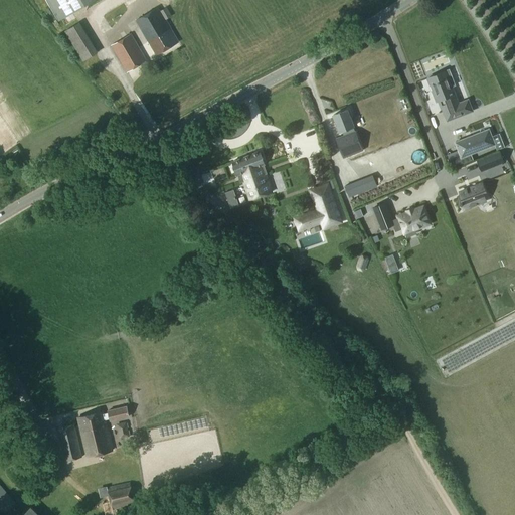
[(45,0),(58,21),(94,0),(45,0)]
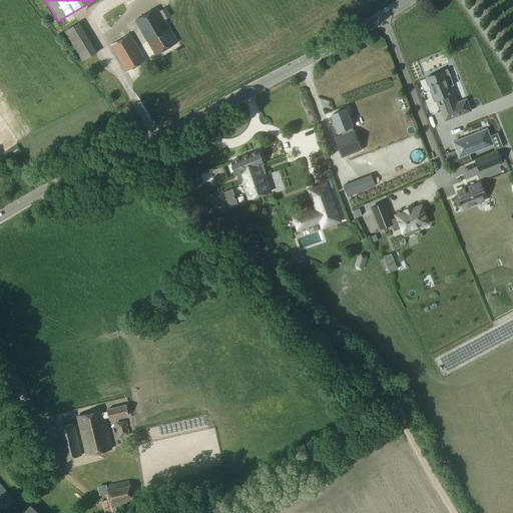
[(156,8),(135,21),(155,55),(177,42),(163,20),(170,16),(165,8),(159,12),(156,8)]
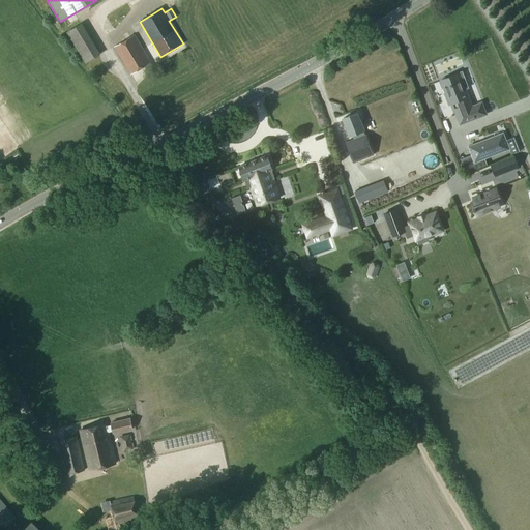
[(188,15),(177,22),(185,36),(197,29),(188,15)]
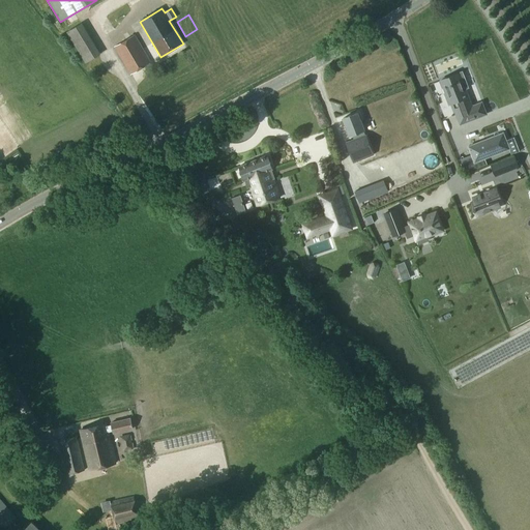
[(93,27),(99,36),(113,28),(107,19),(93,27)]
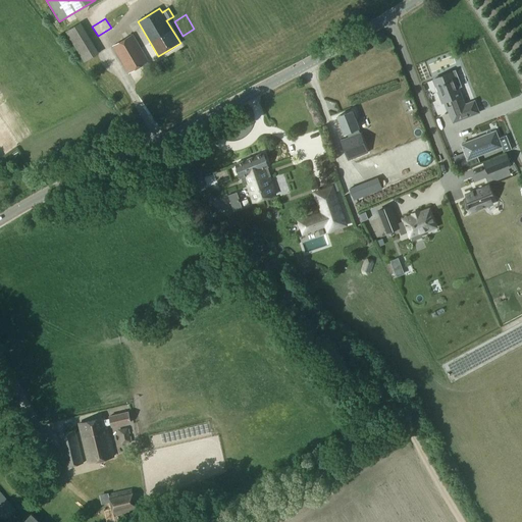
[(80,23),(66,33),(84,62),(98,53),(80,23)]
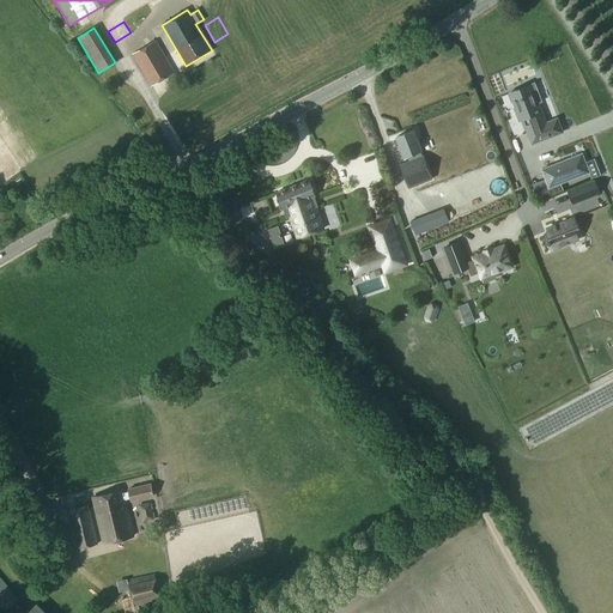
[(155,41),(132,55),(151,86),(174,73),(155,41)]
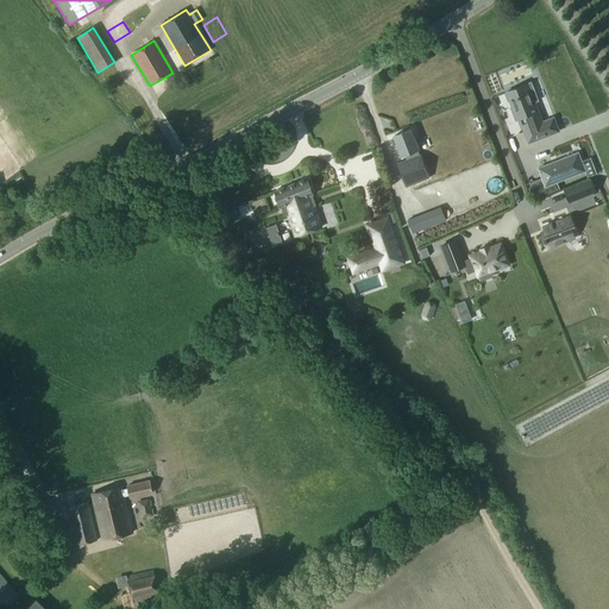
[(527,85),(506,93),(516,119),(519,119),(523,132),(538,126),(542,137),(558,131),(553,118),(541,123),(537,112),(538,111),(534,101),(538,100),(539,98),(537,92),(534,90),(531,93),(527,85)]
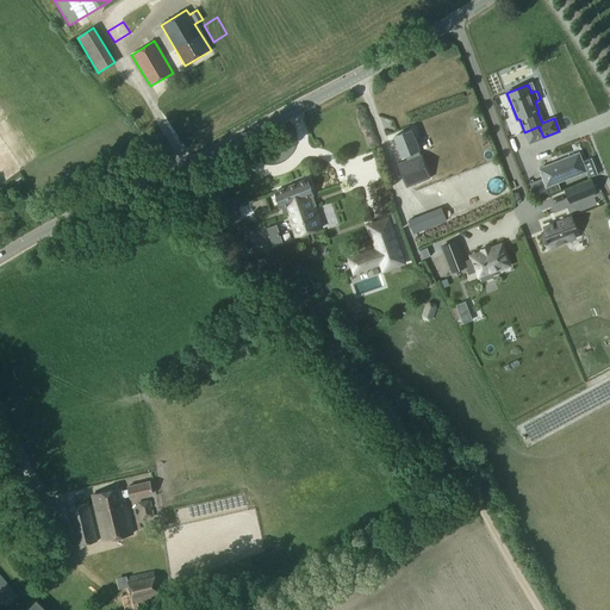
[(411,131),(394,137),(402,156),(405,155),(408,161),(398,165),(406,188),(429,179),(421,156),(419,156),(417,150),(418,150),(411,131)]
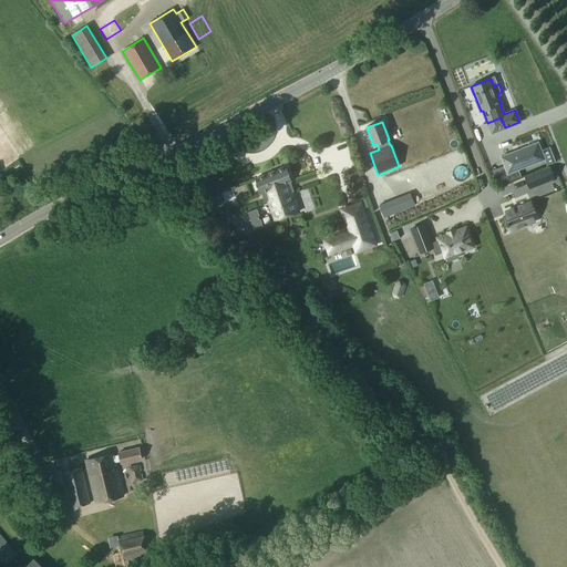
[(564,166),(566,165),(566,150),(564,133),(557,134),(564,166)]
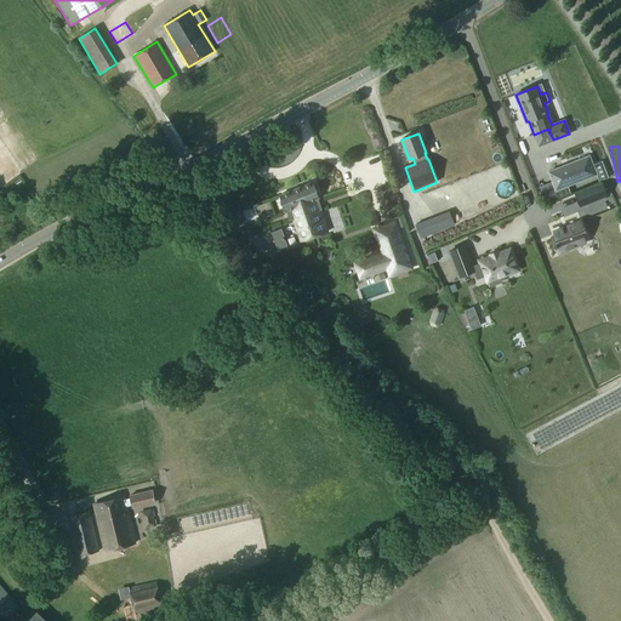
[(596,175),(588,157),(548,172),(556,191),(596,175)]
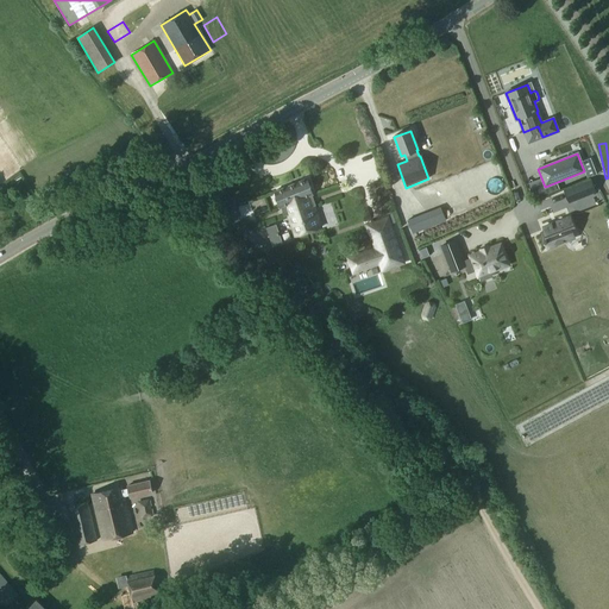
[(546,162),(541,155),(531,161),(534,168),(546,162)]
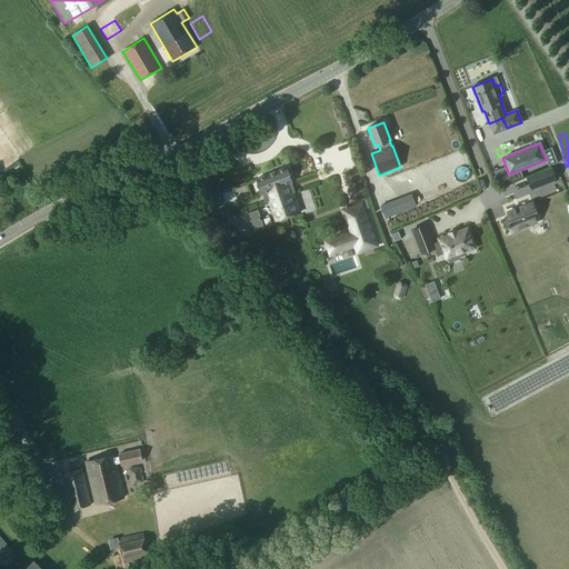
[(555,165),(560,179),(568,176),(562,162),(555,165)]
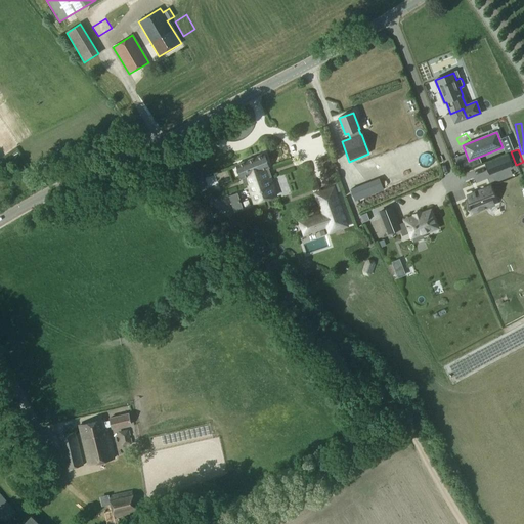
[(264,154),(236,165),(244,187),(246,187),(252,206),(277,195),(266,160),(267,159),(266,156),(265,156),(264,154)]
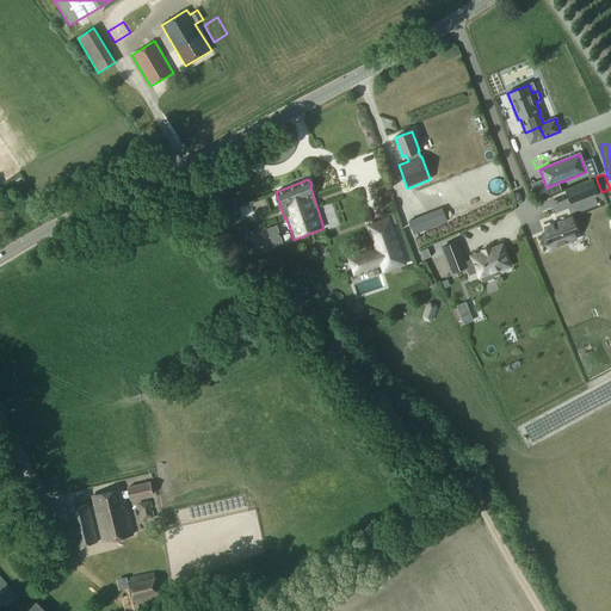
[(598,193),(593,179),(567,190),(573,203),(598,193)]
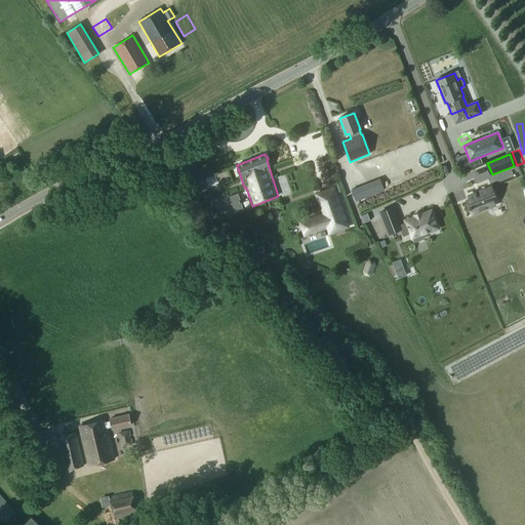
[(313,158),(316,170),(322,168),(319,156),(313,158)]
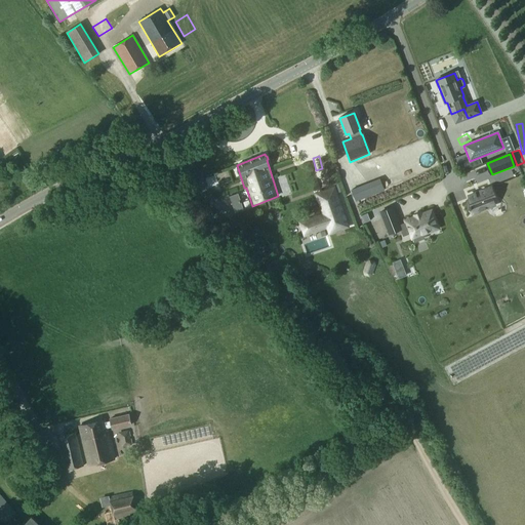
[(347,226),(340,206),(334,187),(316,192),(323,213),(312,217),(316,229),(327,225),(329,231),(347,226)]
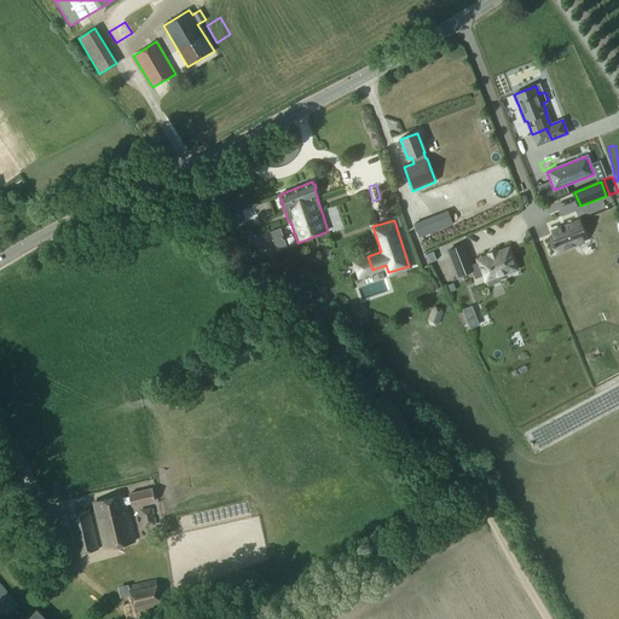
[(580,237),(584,236),(578,220),(551,231),(554,236),(550,238),(556,253),(583,242),(580,237)]
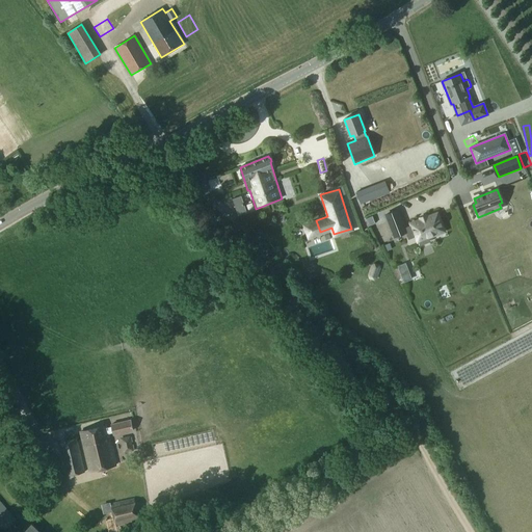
[(316,200),(302,203),(304,209),(317,206),(316,200)]
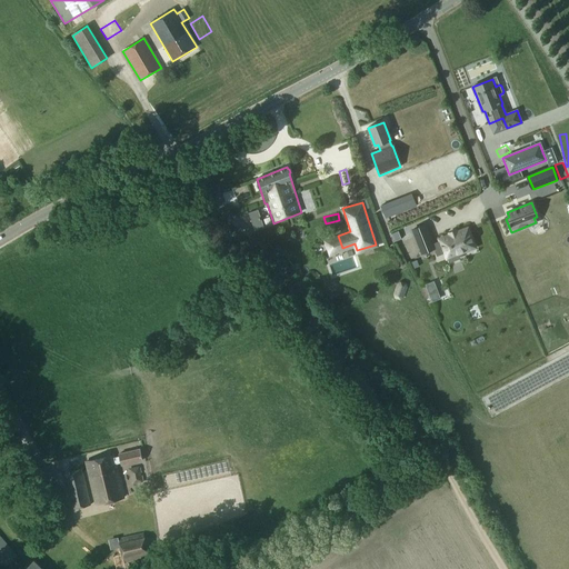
[(473,248),(467,230),(439,240),(440,242),(432,245),(426,225),(411,230),(421,253),(433,249),(437,256),(445,253),(446,257),(457,252),(458,253),(473,248)]
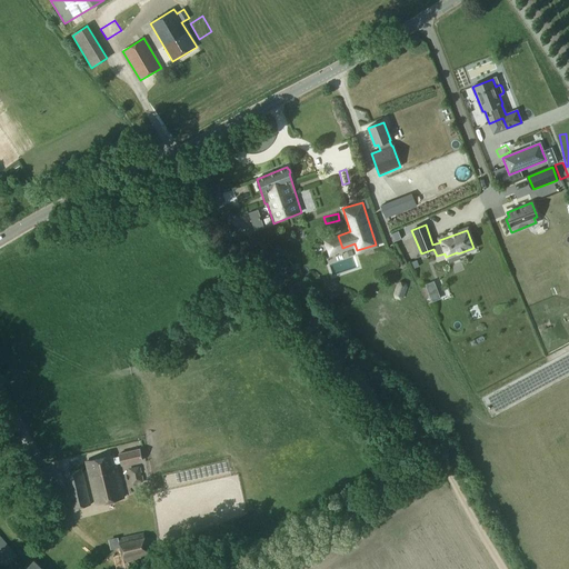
[(568,256),(566,248),(555,252),(561,266),(568,261),(568,256)]
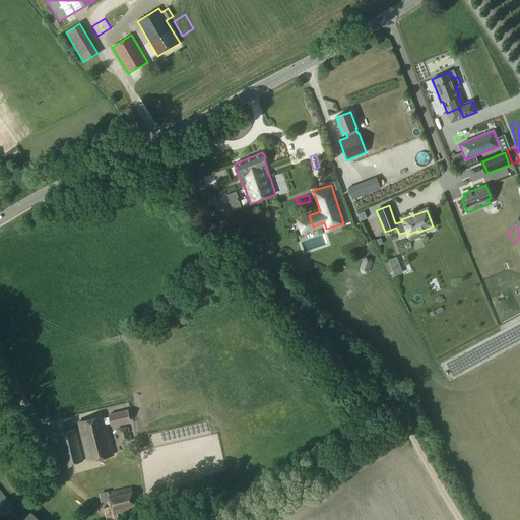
[(370,258),(366,257),(363,259),(359,268),(360,271),(366,273),(368,272),(372,261),(370,258)]
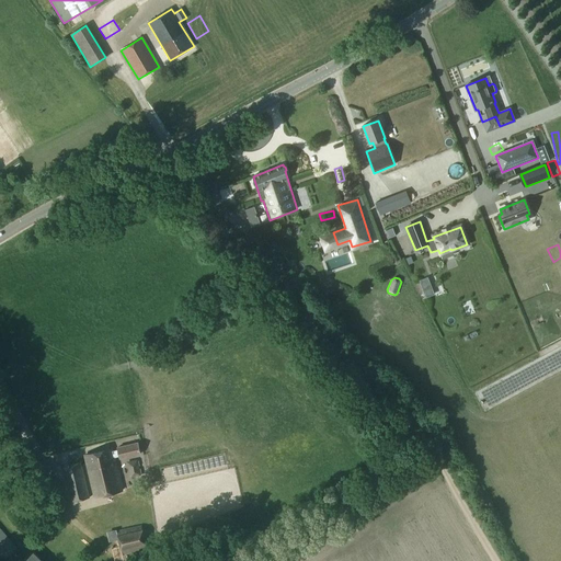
[(111,449),(83,456),(93,496),(121,491),(113,458),(118,457),(118,459),(139,454),(137,443),(116,448),(117,450),(112,451),(111,449)]
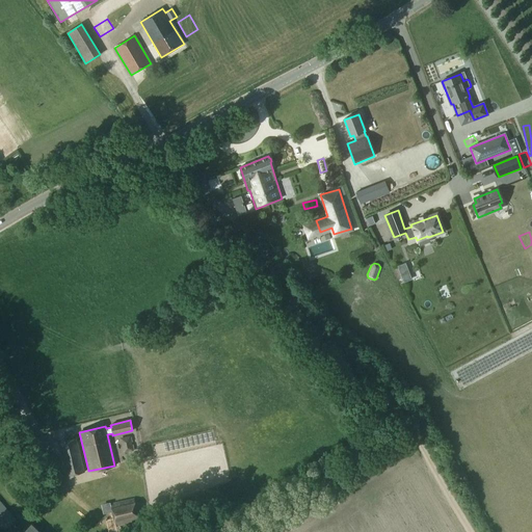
[(128,437),(121,440),(124,453),(131,451),(128,437)]
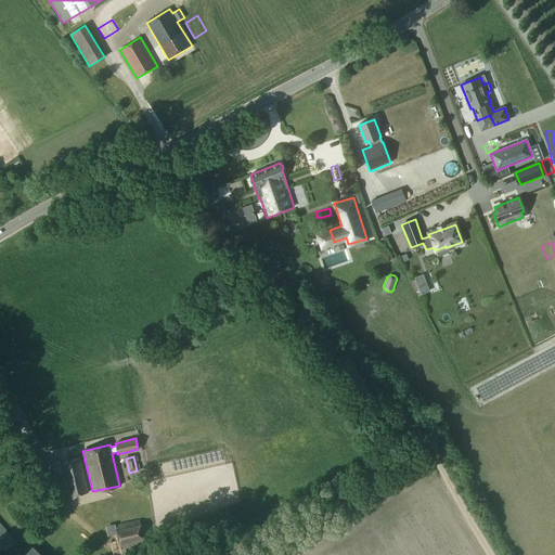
[(79,457),(61,462),(69,497),(88,492),(79,457)]
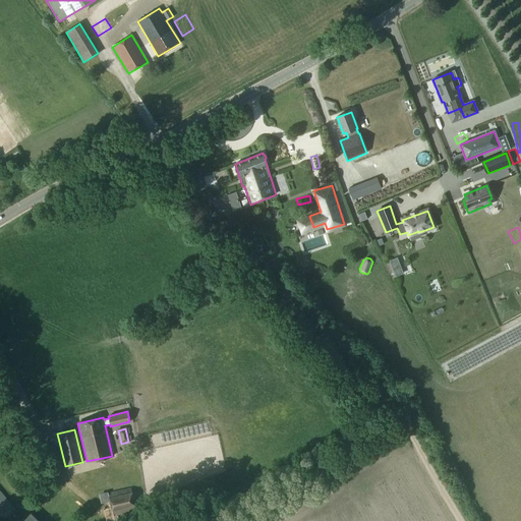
[(130,488),(108,494),(113,515),(135,510),(130,488)]
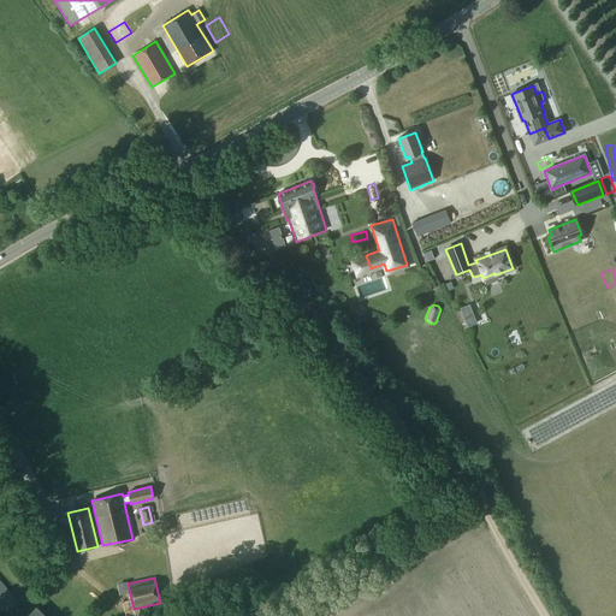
[(0,580),(0,605),(5,611),(17,600),(0,580)]
